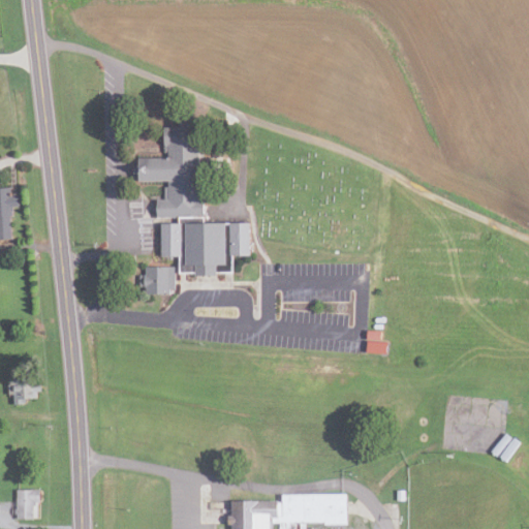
[(163,127),(163,156),(139,156),(139,163),(134,163),(134,173),(138,173),(138,180),(168,180),(168,185),(164,185),(164,197),(156,197),(156,217),(179,217),(179,222),(161,222),(161,254),(180,255),(180,271),(232,272),(232,254),(249,254),(249,220),(205,220),(205,198),(199,198),(199,180),(203,180),(203,167),(198,167),(198,141),(207,141),(208,127),(163,127)]
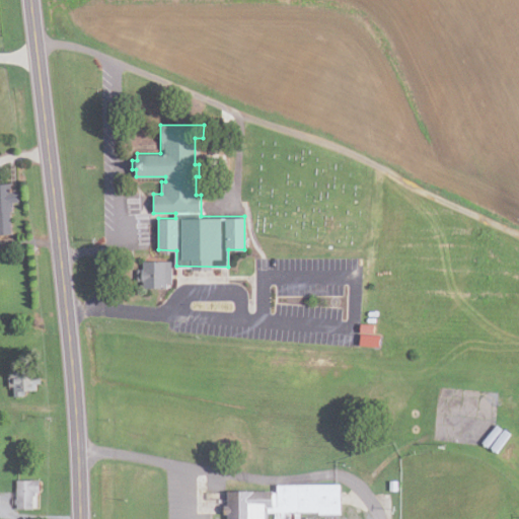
[(0,184),(10,184),(10,194),(17,194),(17,203),(10,203),(12,235),(0,235),(0,184)]
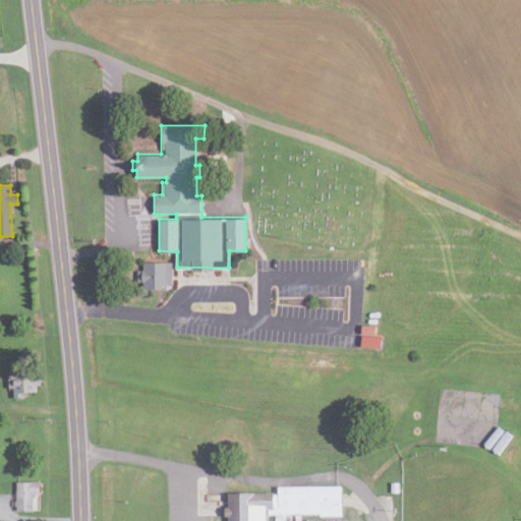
[(172,262),(172,284),(168,284),(168,288),(143,288),(143,281),(137,281),(137,270),(142,270),(142,262),(172,262)]
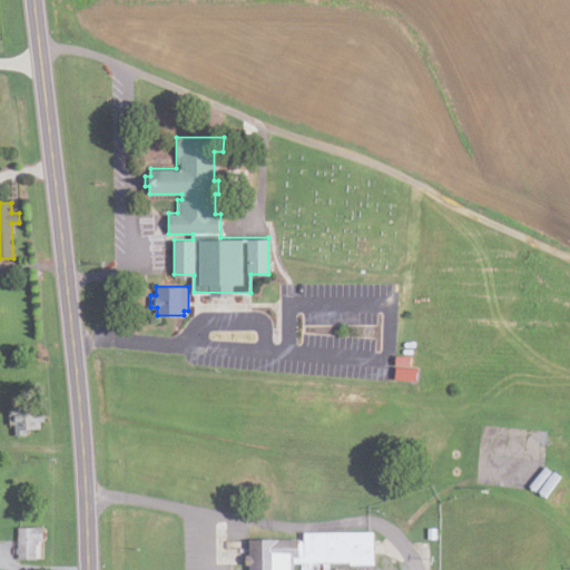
[(411,365),(395,364),(396,355),(411,355),(411,365)]
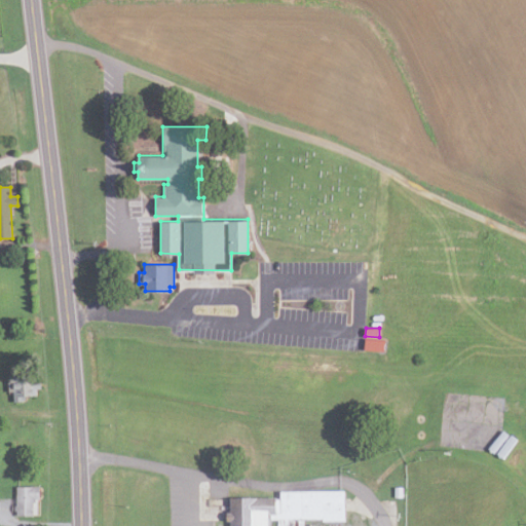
[(383,350),(365,349),(366,337),(384,339),(383,350)]
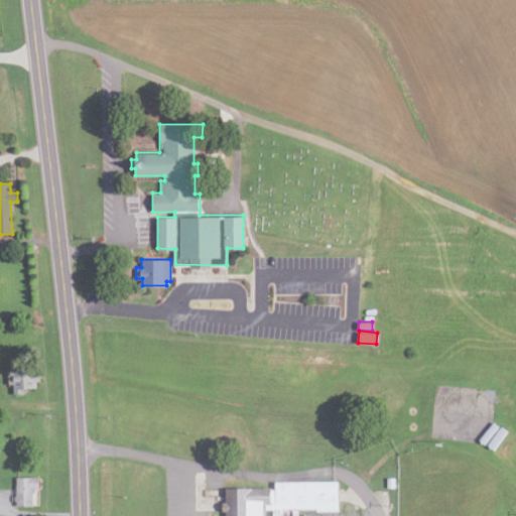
[(36,388),(25,389),(25,393),(22,393),(23,395),(14,396),(13,386),(9,387),(7,372),(12,371),(12,370),(34,367),(35,373),(39,373),(40,382),(35,382),(36,388)]
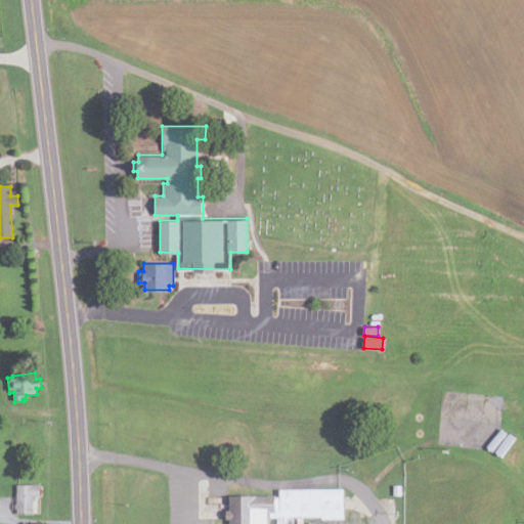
[(34,514),(17,514),(16,486),(40,485),(40,497),(36,498),(37,501),(34,501),(34,514)]
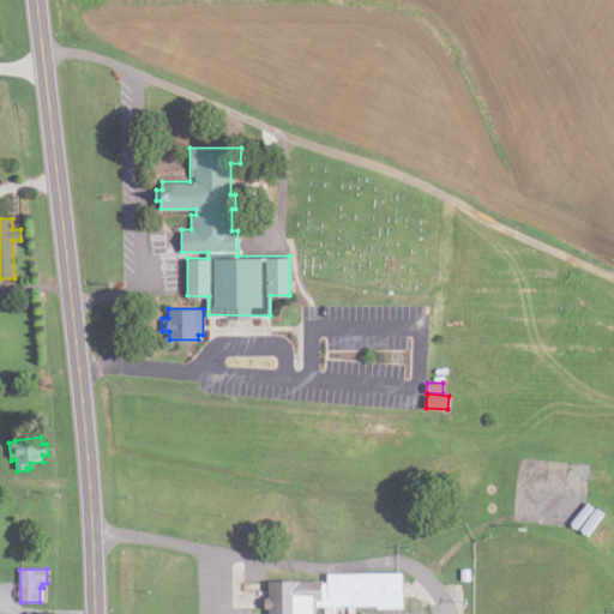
[(270,613),(270,607),(264,607),(264,599),(269,597),(269,581),(327,579),(327,573),(403,572),(403,607),(377,607),(377,603),(317,605),(317,613),(270,613)]
